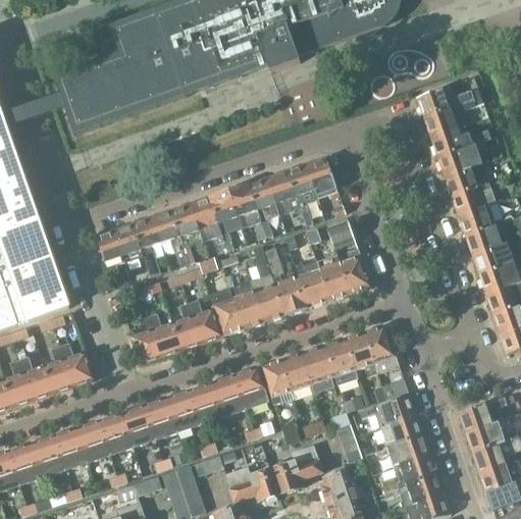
[(102,60),(53,78),(59,96),(63,109),(73,136),(187,96),(185,90),(265,61),(269,72),(300,62),(298,56),(366,32),(378,28),(382,26),(386,23),(389,21),(392,19),(394,16),(396,14),(397,11),(398,8),(399,5),(400,3),(400,0),(186,0),(108,28),(110,35),(117,55),(102,60)]
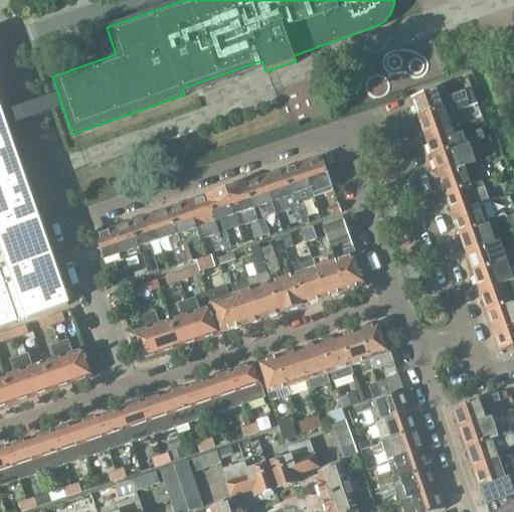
[(416,117),(465,100),(466,100),(463,90),(447,96),(443,84),(409,97),(416,117)]
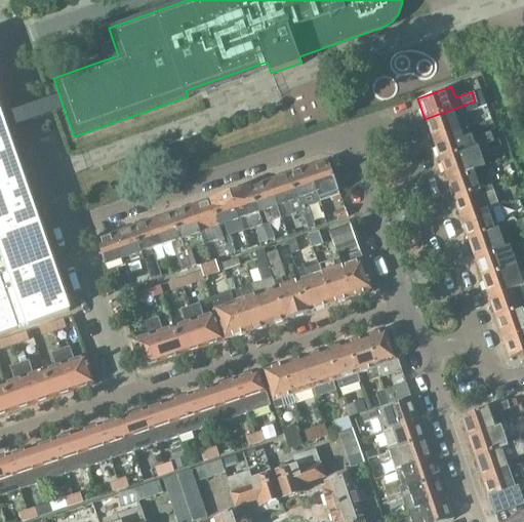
[(480,88),(472,91),(475,102),(483,98),(480,88)]
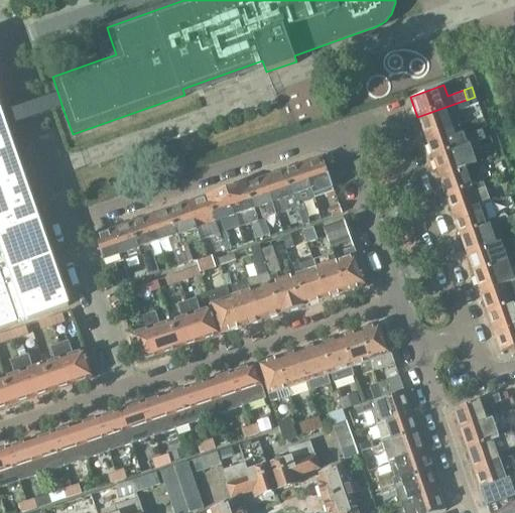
[(0,326),(53,308),(67,303),(68,303),(61,287),(36,216),(30,199),(17,161),(6,128),(30,119),(51,112),(62,108),(58,95),(47,99),(26,106),(1,114),(0,111),(0,326)]
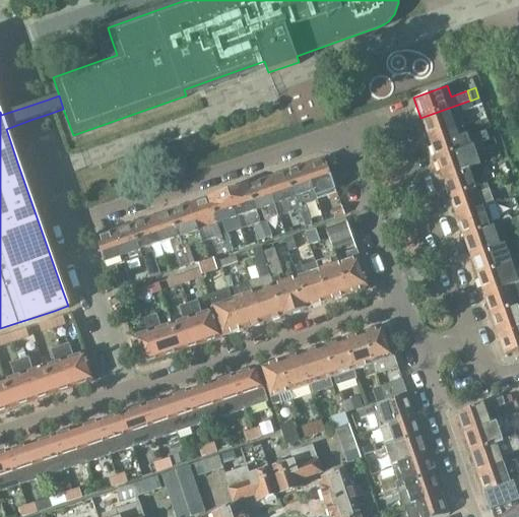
[(470,101),(469,101),(471,106),(480,103),(478,98),(470,101)]
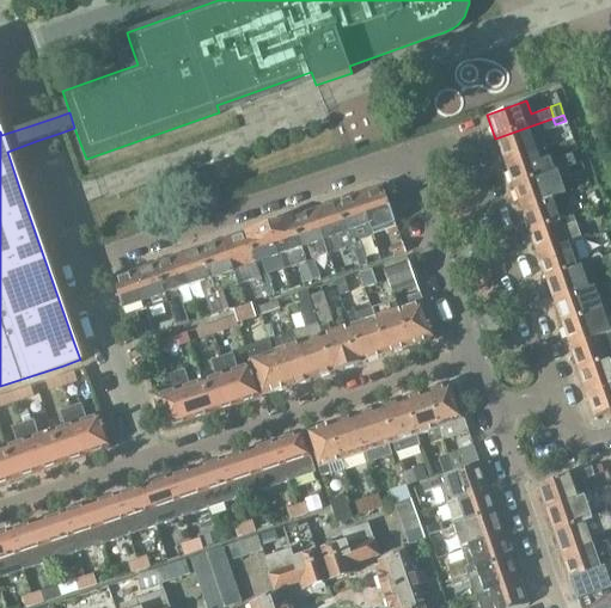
[(542,129),(555,124),(553,118),(495,139),(503,161),(547,147),(548,146),(542,129)]
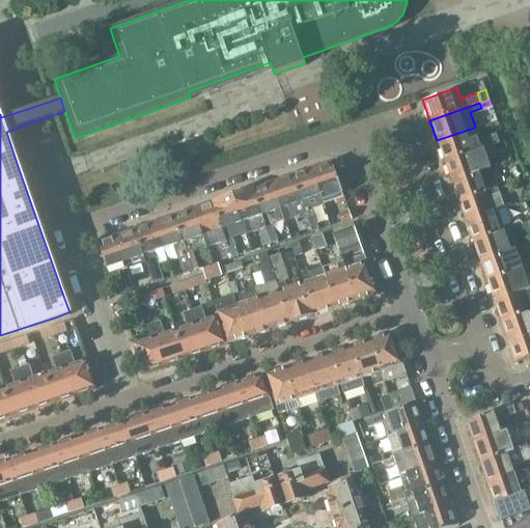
[(474,128),(437,140),(444,160),(492,143),(499,141),(495,132),(477,138),(474,128)]
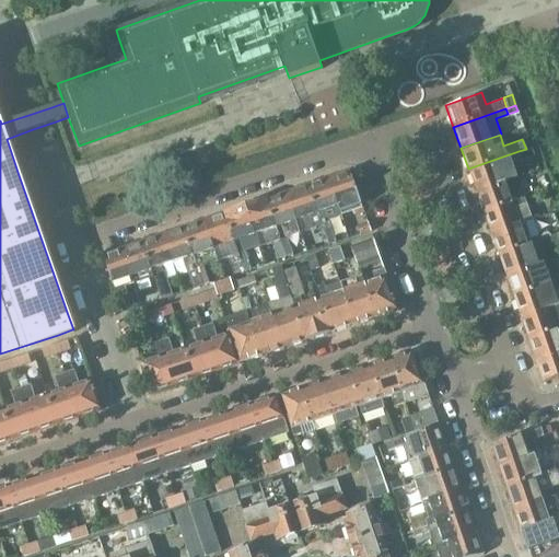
[(476,190),(516,176),(511,163),(517,160),(520,154),(519,151),(468,169),(476,190)]
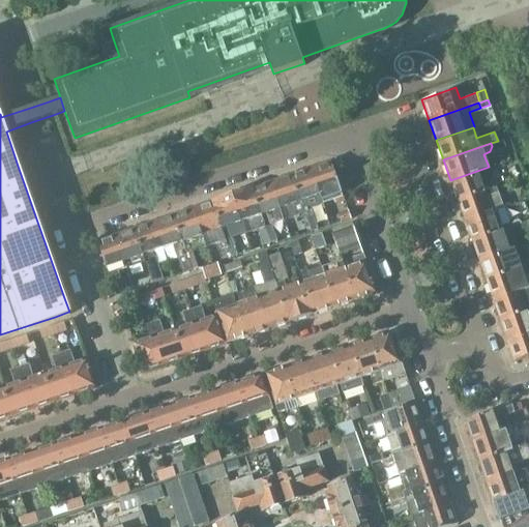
[(323,199),(332,196),(333,201),(343,199),(343,198),(330,159),(312,166),(323,199)]
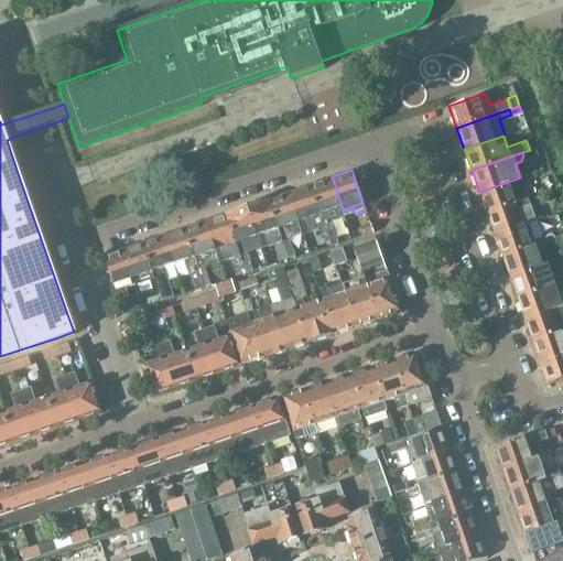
[(310,184),(323,224),(325,228),(329,226),(327,219),(343,214),(343,213),(344,212),(332,176),(310,184)]
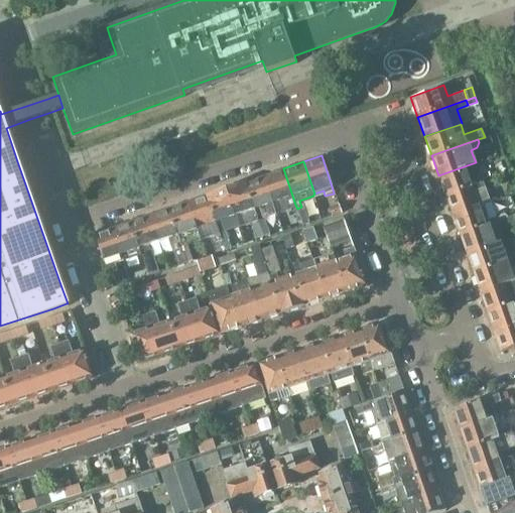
[(476,162),(438,175),(445,195),(482,181),(476,162)]
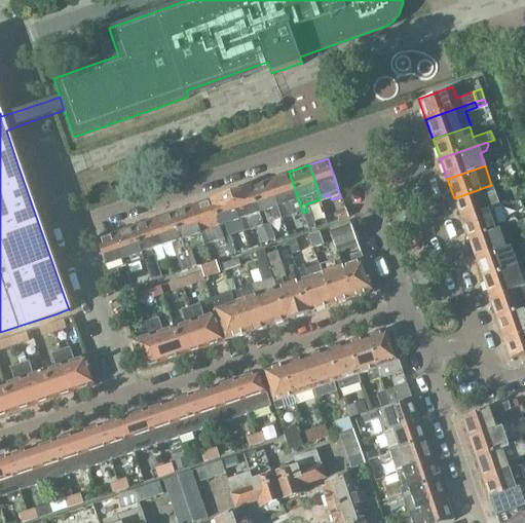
[(270,178),(282,213),(295,208),(296,210),(301,209),(289,172),(270,178)]
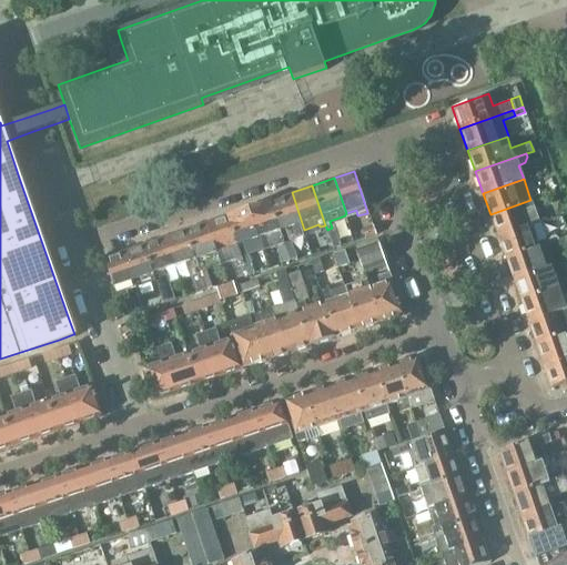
[(291,256),(295,254),(290,238),(304,232),(303,230),(304,230),(292,192),(272,199),(291,256)]
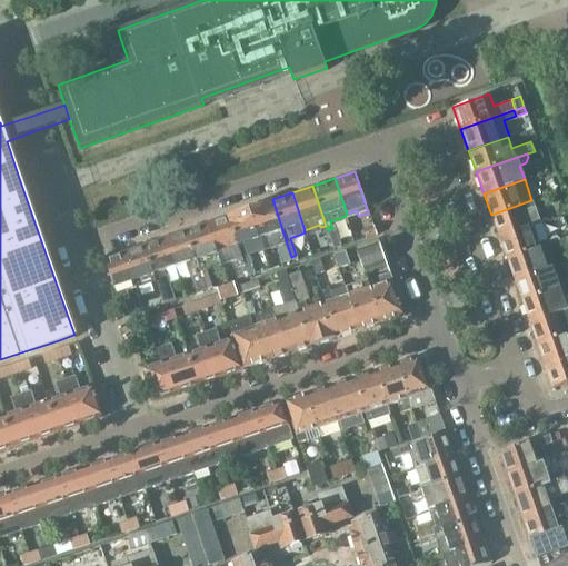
[(250,207),(265,248),(276,244),(281,261),(290,259),(289,257),(291,257),(272,199),(250,207)]
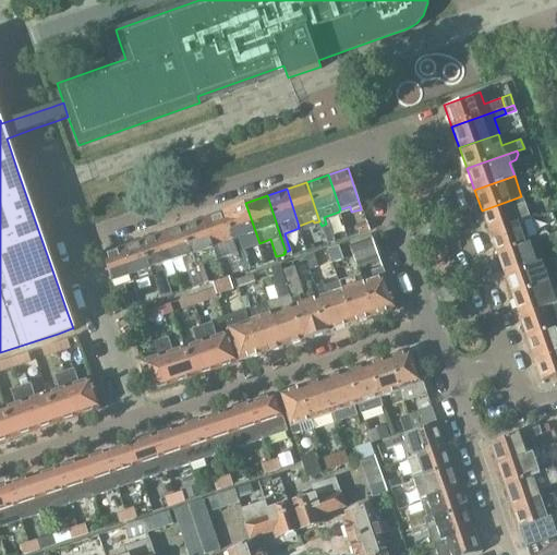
[(521,196),(482,210),(488,231),(527,218),(529,217),(521,196)]
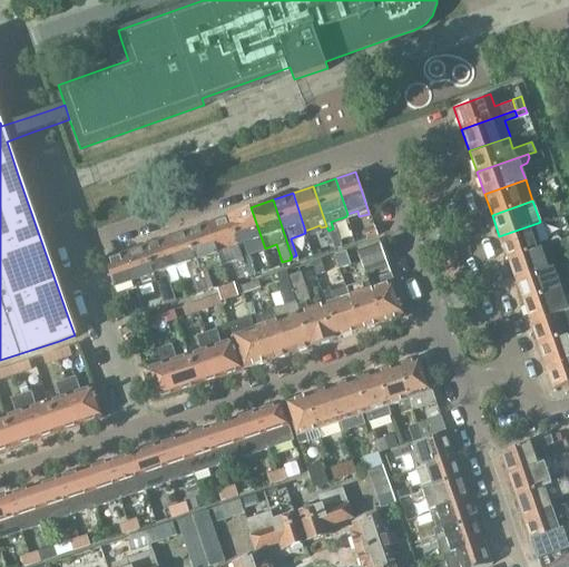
[(265,248),(251,207),(229,215),(243,255),(242,256),(248,274),(254,272),(247,254),(265,248)]
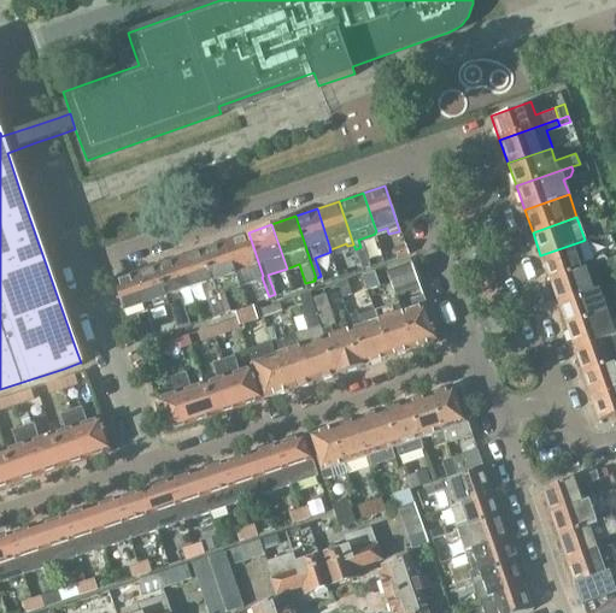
[(240,284),(262,277),(263,276),(248,233),(226,240),(240,284)]
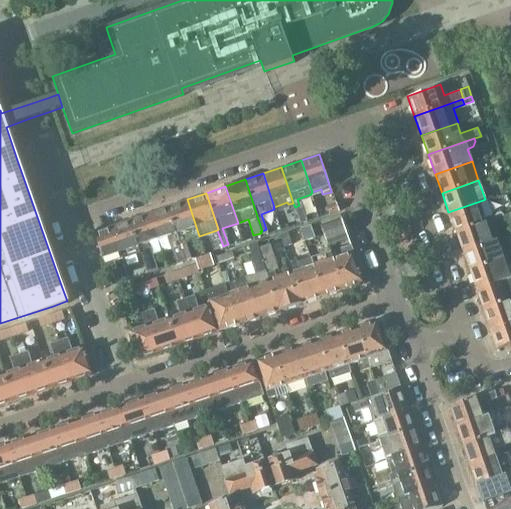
[(186,257),(189,256),(184,241),(199,236),(187,199),(168,206),(186,257)]
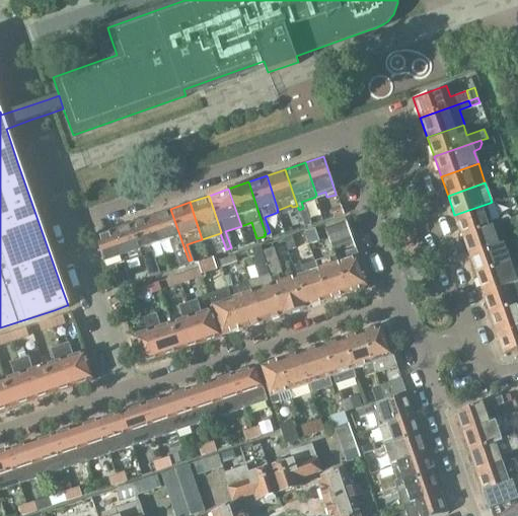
[(490,203),(454,215),(461,234),(500,221),(498,216),(494,217),(490,203)]
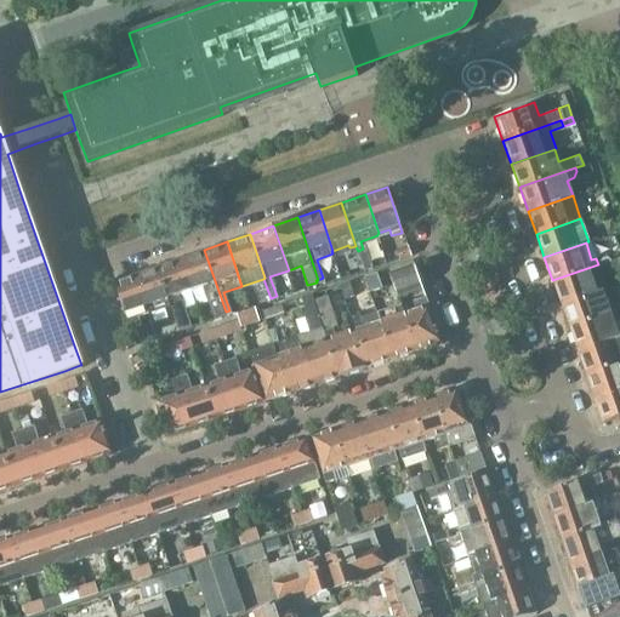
[(396,249),(398,256),(399,257),(409,253),(410,252),(408,245),(407,245),(396,249)]
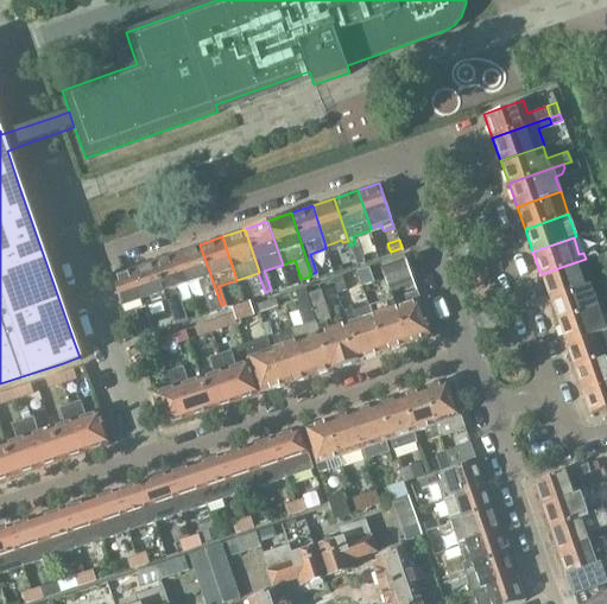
[(208,310),(221,305),(200,245),(178,252),(188,281),(197,278),(208,310)]
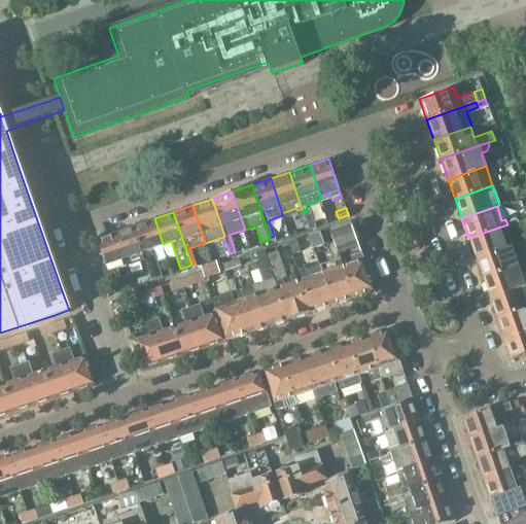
[(305,217),(308,228),(315,224),(312,215),(305,217)]
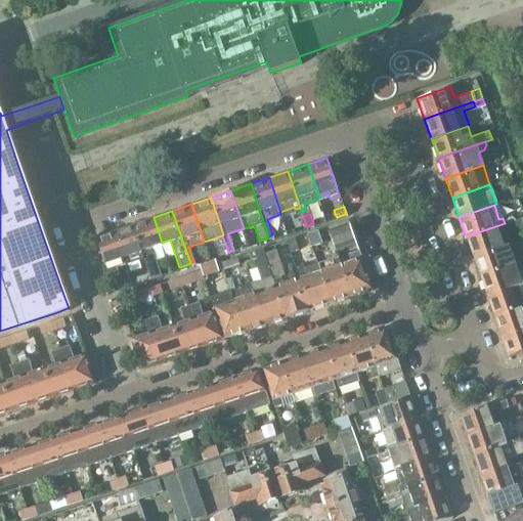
[(151,276),(161,273),(150,246),(162,243),(154,217),(133,224),(149,271),(151,276)]
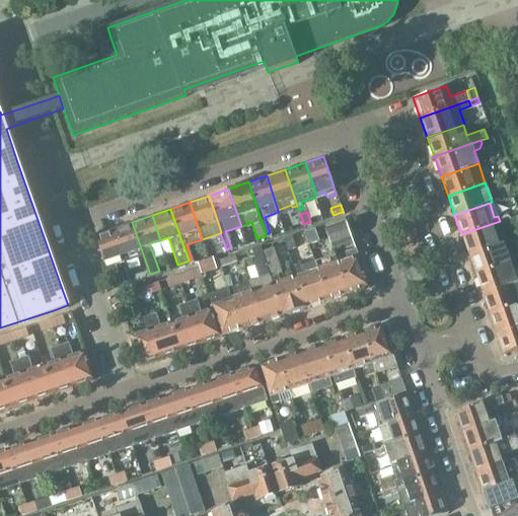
[(500,221),(461,234),(468,254),(504,241),(499,228),(517,221),(517,218),(517,215),(500,221)]
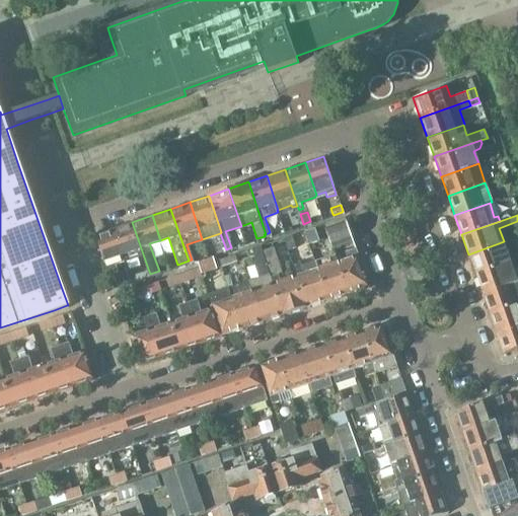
[(345,220),(325,226),(333,245),(351,239),(352,239),(346,220),(345,220)]
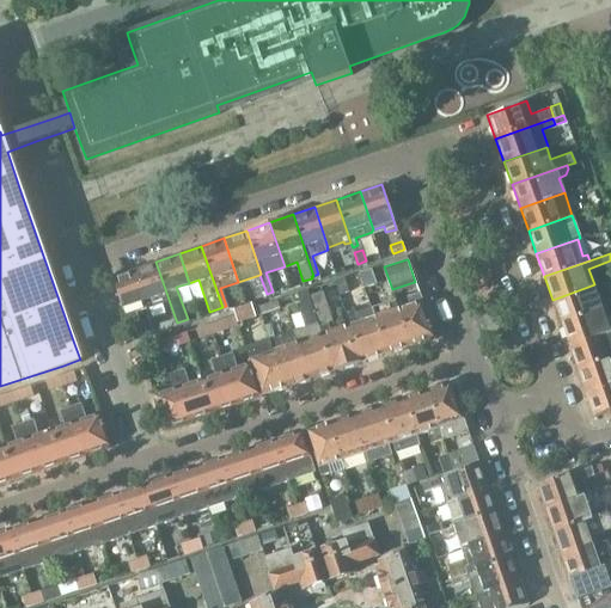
[(146,306),(166,300),(172,317),(175,317),(156,262),(134,269),(146,306)]
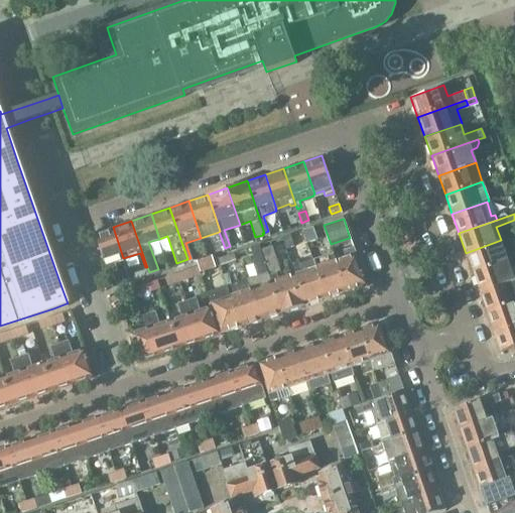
[(313,224),(302,228),(307,240),(317,237),(313,224)]
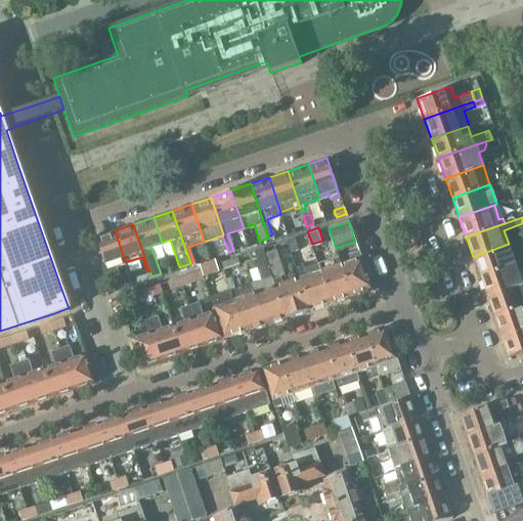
[(115,230),(95,236),(109,275),(118,272),(116,266),(125,262),(115,230)]
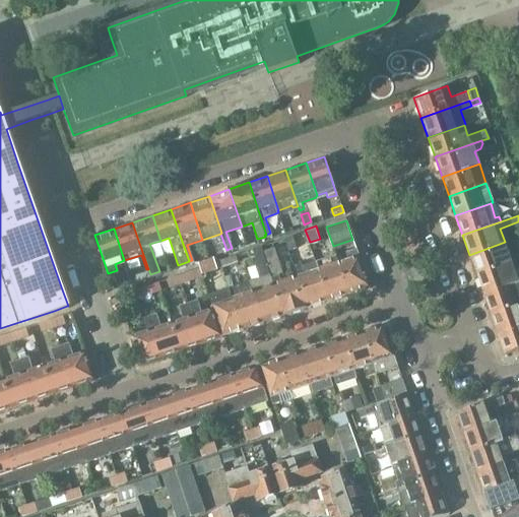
[(292,235),(284,237),(287,248),(296,246),(292,235)]
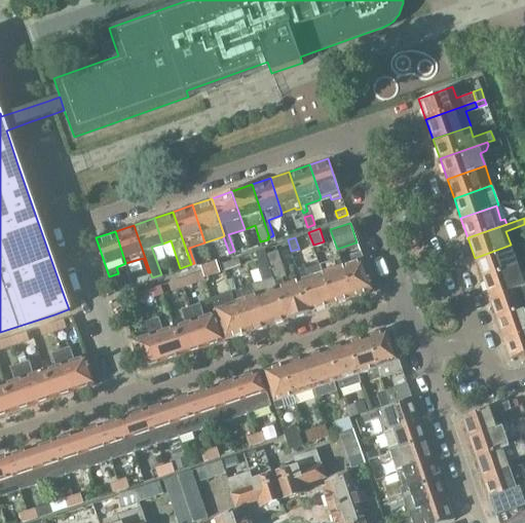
[(511,245),(475,258),(482,278),(524,262),(524,256),(516,260),(511,245)]
